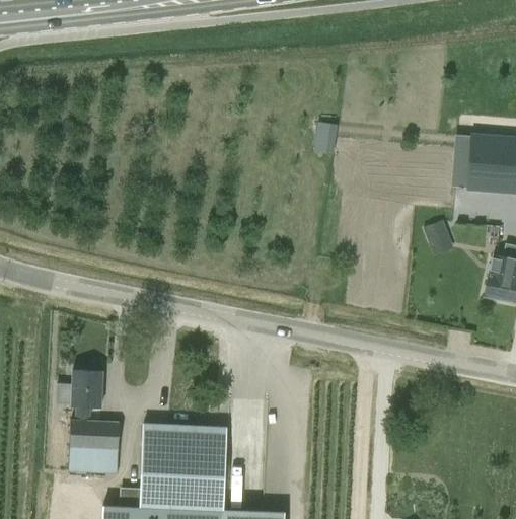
[(515,138),(473,135),(469,188),(515,191),(515,138)]
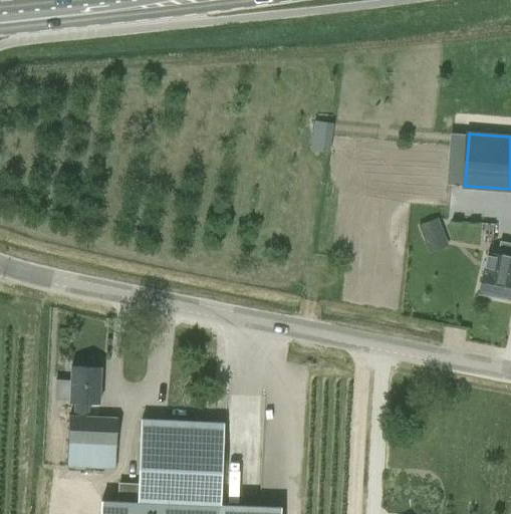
[(442,216),(421,224),(432,250),(452,242),(442,216)]
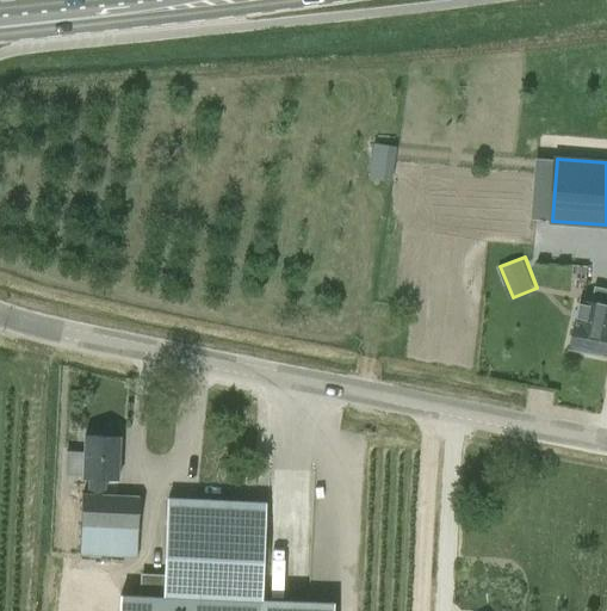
[(606,306),(581,302),(577,323),(576,322),(571,349),(606,356),(606,306)]
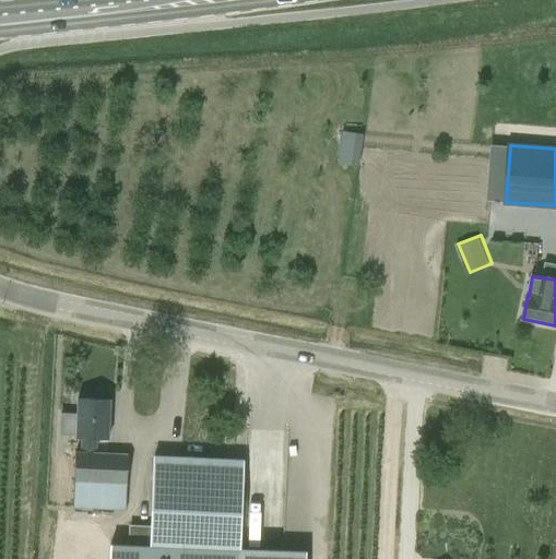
[(62,413),(61,435),(78,435),(78,436),(83,437),(83,452),(78,452),(75,508),(128,510),(130,454),(99,452),(99,438),(110,438),(113,400),(80,397),(79,414),(62,413)]
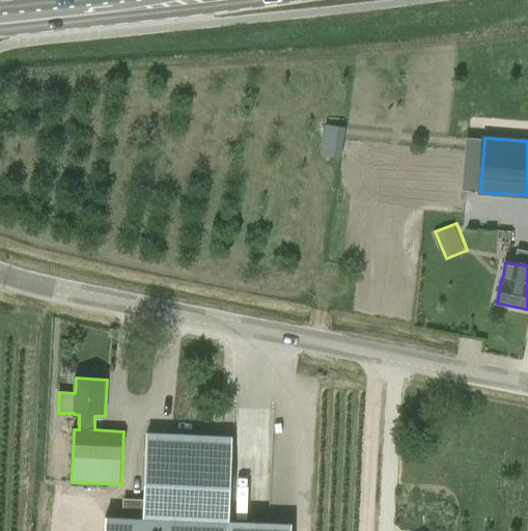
[(124,519),(107,518),(106,530),(292,530),(293,524),(229,521),(232,437),(148,432),(145,501),(126,500),(124,519)]
